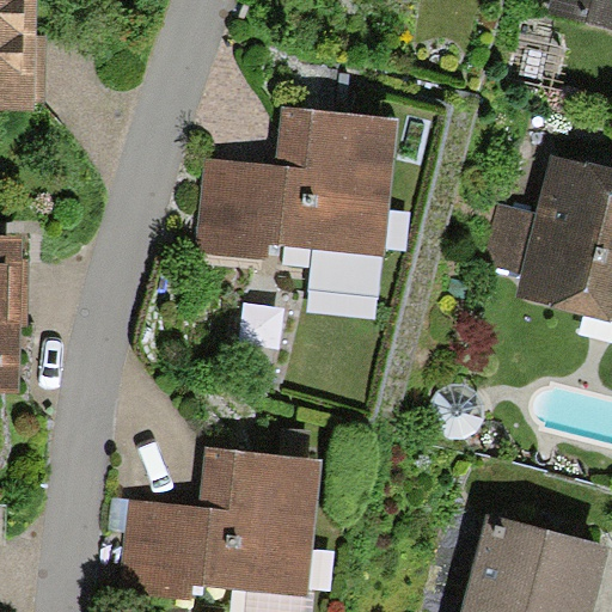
[(0,0),(0,112),(42,114),(43,103),(51,104),(53,32),(40,32),(40,0),(0,0)]
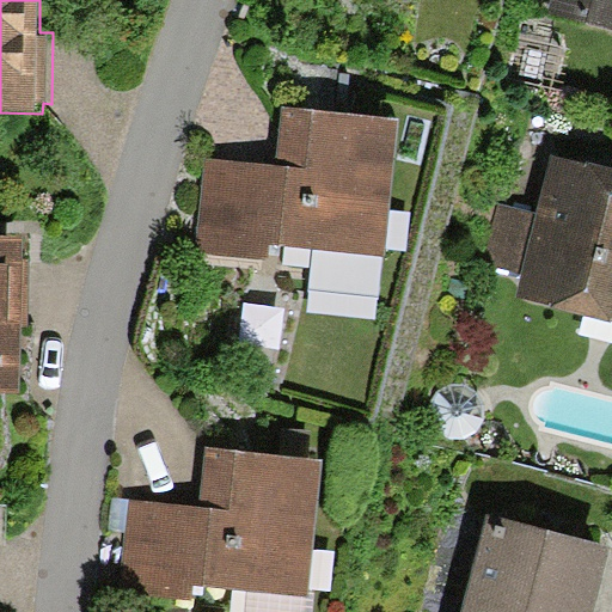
[(611,0),(550,0),(546,18),(611,35),(611,0)]
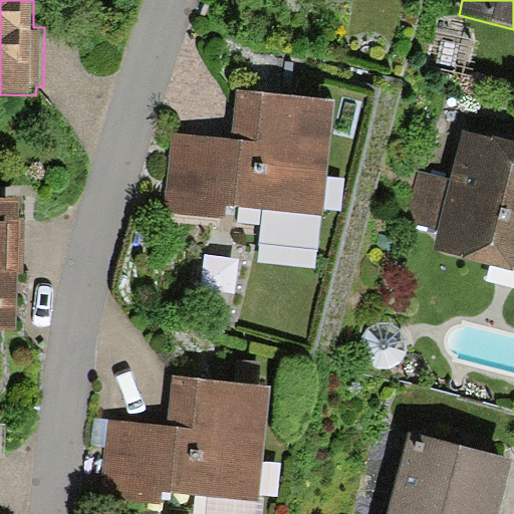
[(228,206),(324,216),(336,100),(237,90),(232,141),(175,135),(167,213),(226,219),(228,206)]
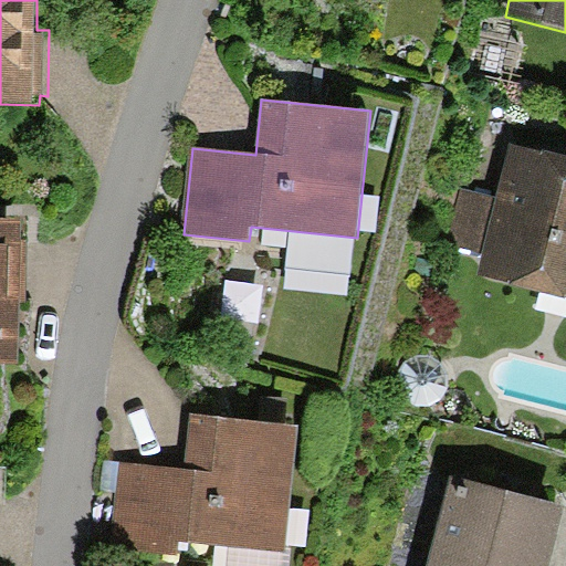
[(474,275),(565,297),(565,157),(512,144),(500,194),(461,185),(446,244),(480,252),(474,275)]
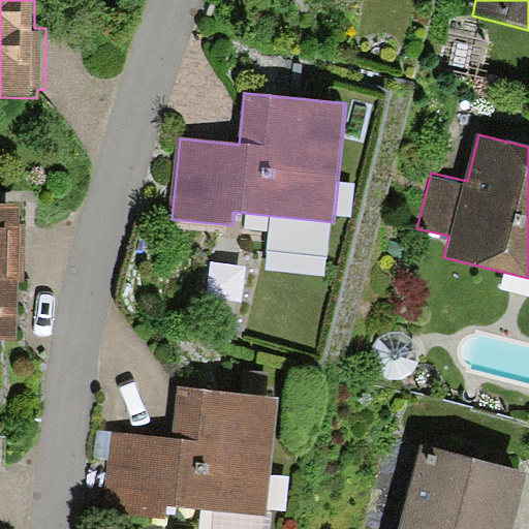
[(0,339),(19,339),(20,283),(26,283),(27,204),(0,203),(0,339)]
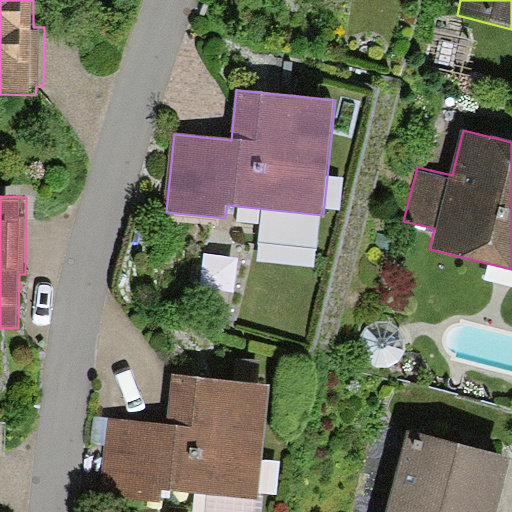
[(163,487),(257,497),(268,388),(174,378),(169,424),(111,418),(102,495),(161,502),(163,487)]
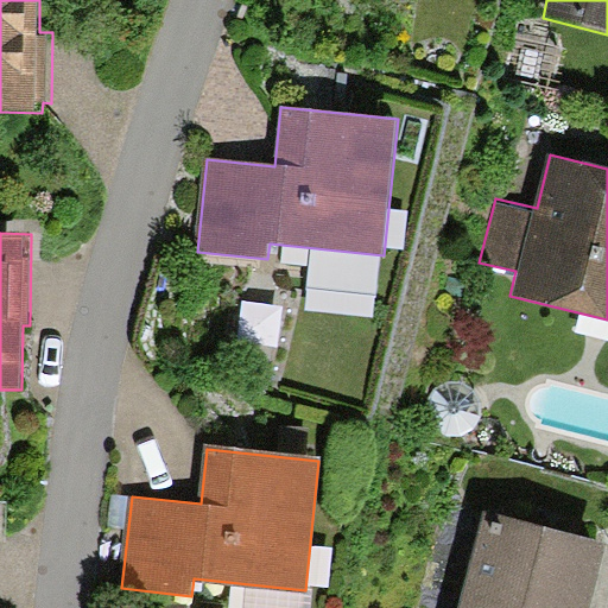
[(460,607),(588,607),(606,543),(487,511),(460,607)]
